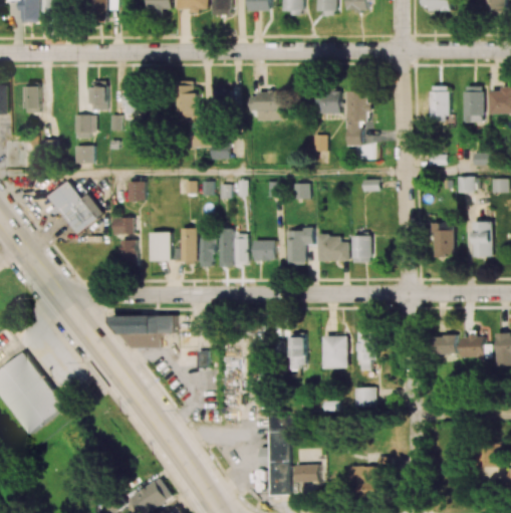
[(5,0),(20,1),(20,23),(38,23),(38,0),(5,0)]
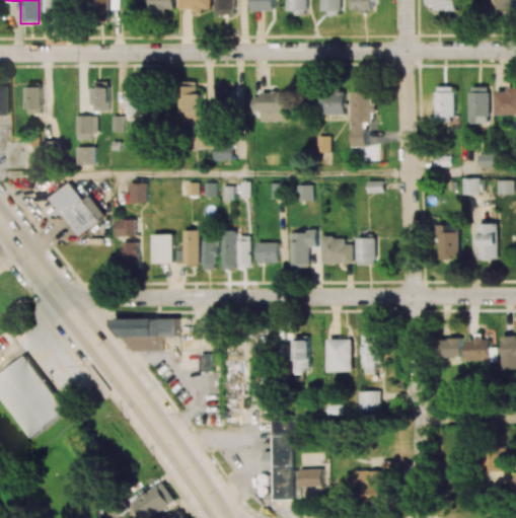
[(42,0),(43,23),(62,23),(61,0),(42,0)]
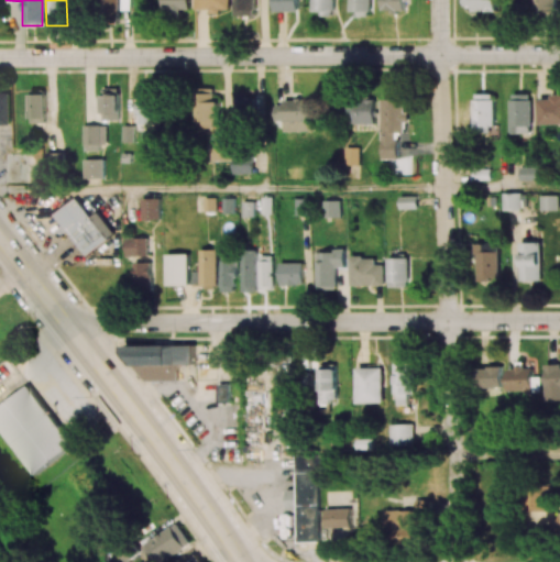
[(116,18),(116,0),(97,0),(97,18),(116,18)]
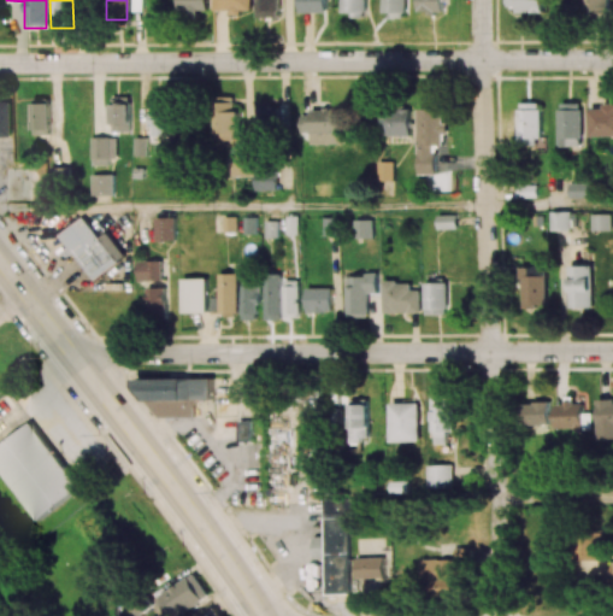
[(176,0),(176,11),(186,11),(186,13),(205,15),(205,0),(176,0)]
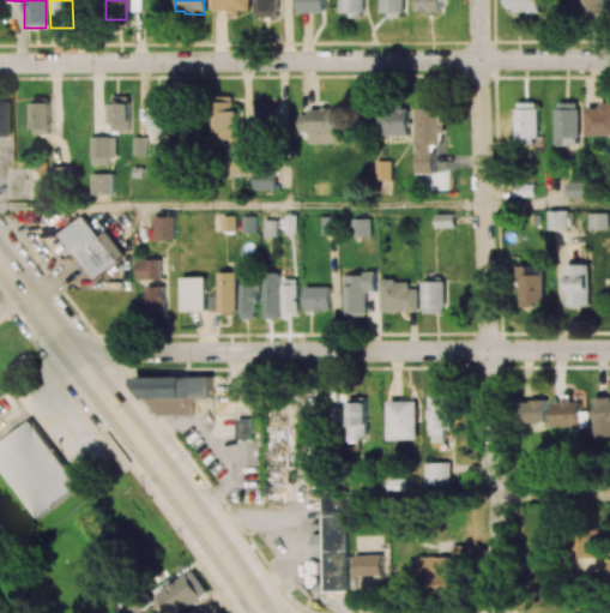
[(247,11),(246,0),(210,0),(211,12),(247,11)]
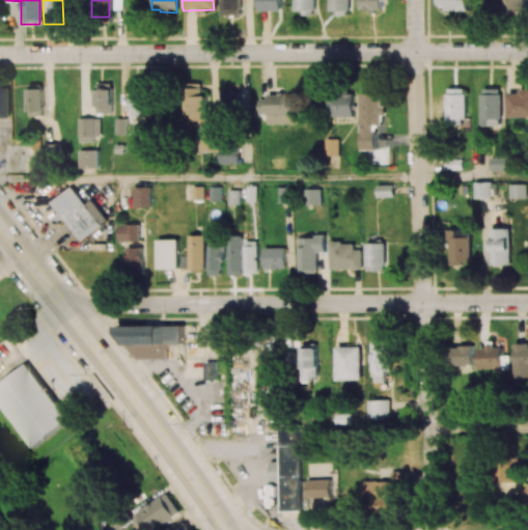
[(219,0),(219,16),(238,16),(238,0),(219,0)]
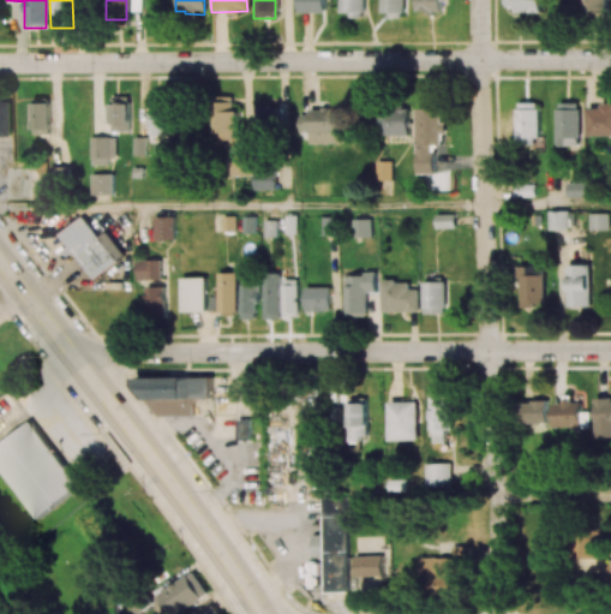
[(322,0),(297,0),(297,13),(323,12),(322,0)]
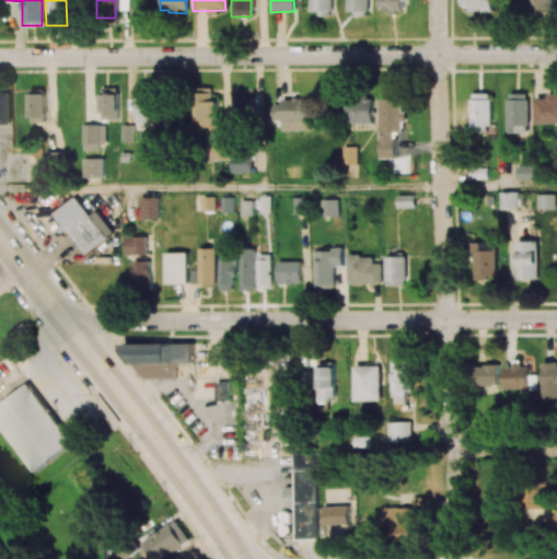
[(309,0),(310,11),(318,11),(318,16),(331,16),(331,0),(309,0)]
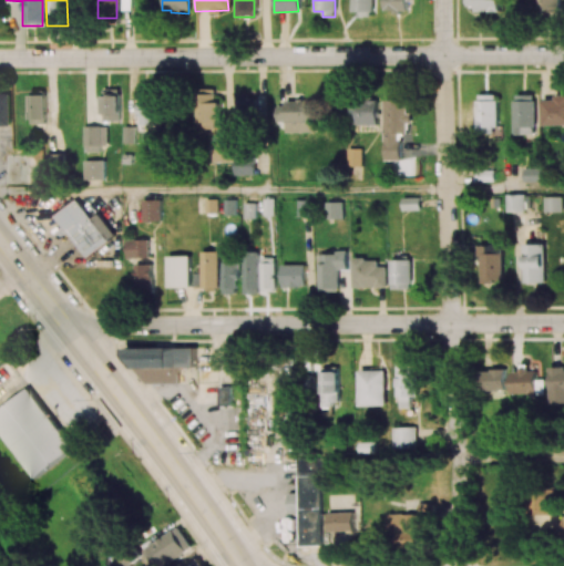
[(370,0),(349,0),(350,13),(371,13),(370,0)]
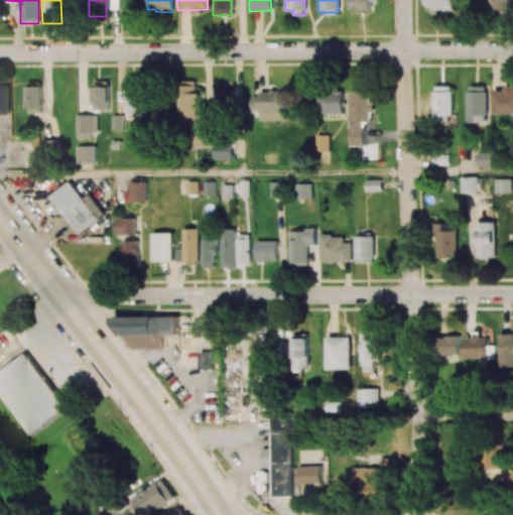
[(347,0),(348,10),(368,9),(368,0),(347,0)]
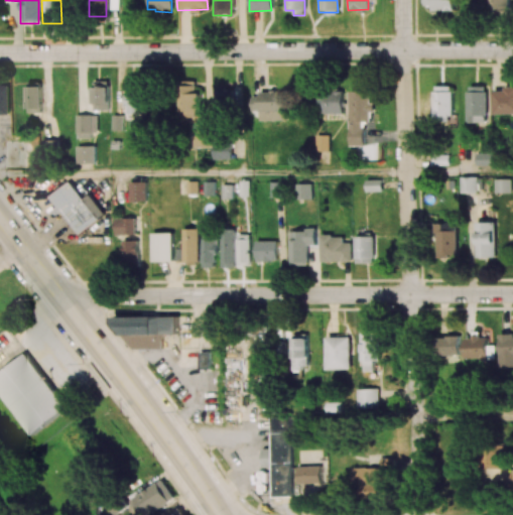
[(451,9),(450,0),(421,0),(422,10),(451,9)]
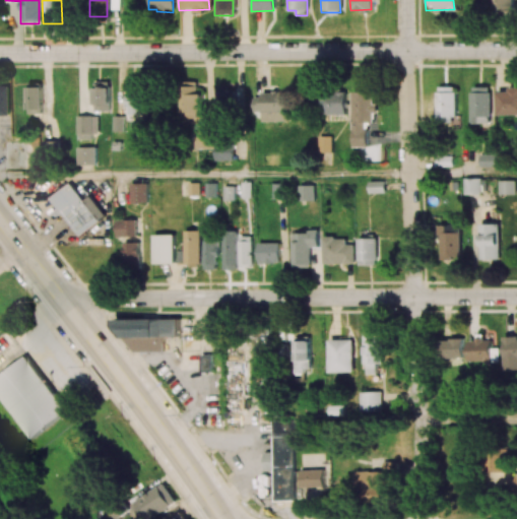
[(490,0),(490,15),(510,15),(510,0),(490,0)]
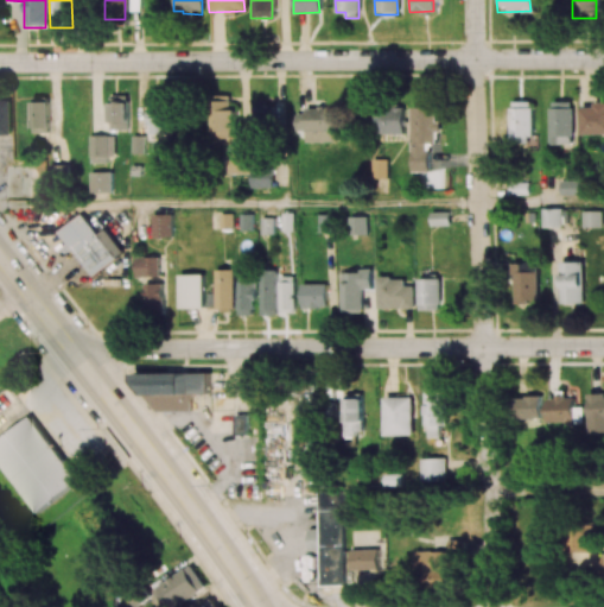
[(126,130),(126,95),(107,95),(106,130),(126,130)]
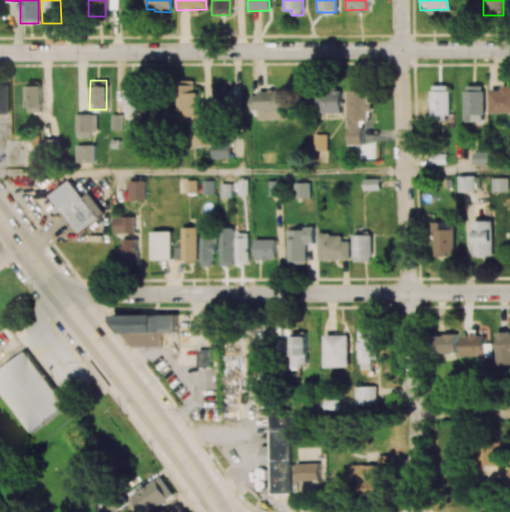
[(122,114),(139,114),(140,80),(123,80),(122,114)]
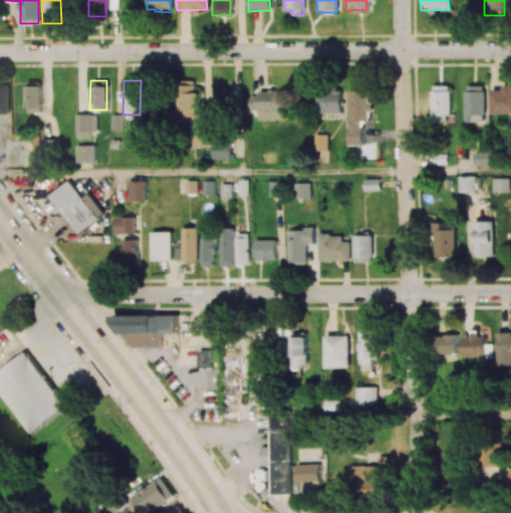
[(192,85),(176,85),(176,119),(191,119),(191,111),(198,111),(198,92),(193,92),(192,85)]
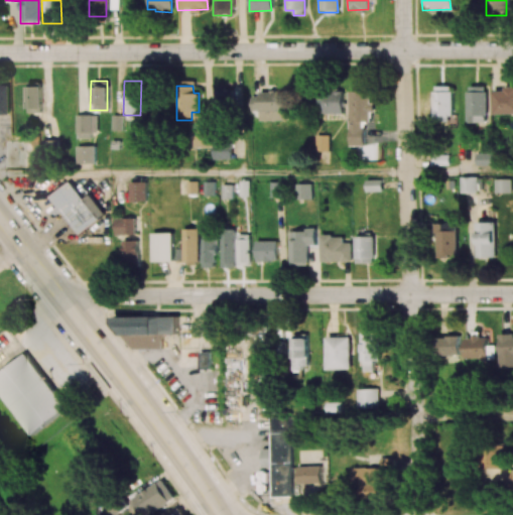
[(449,86),(430,87),(431,122),(450,122),(449,86)]
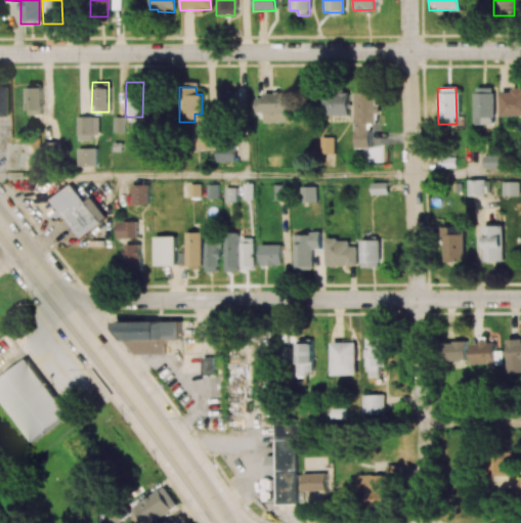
[(472,125),(491,125),(492,88),(473,87),(472,125)]
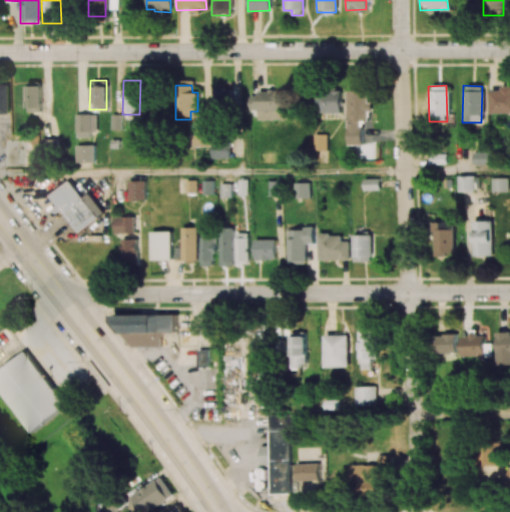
[(488,90),(489,113),(509,112),(509,85),(499,86),(499,90),(488,90)]
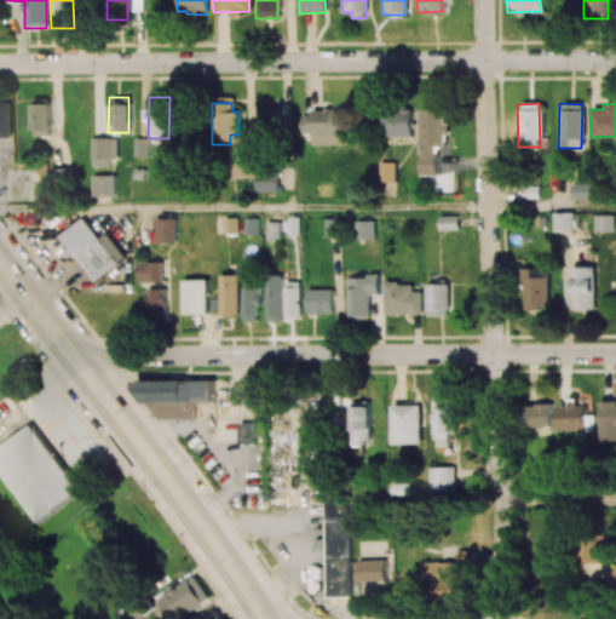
[(30,136),(47,136),(46,104),(29,104),(30,136)]
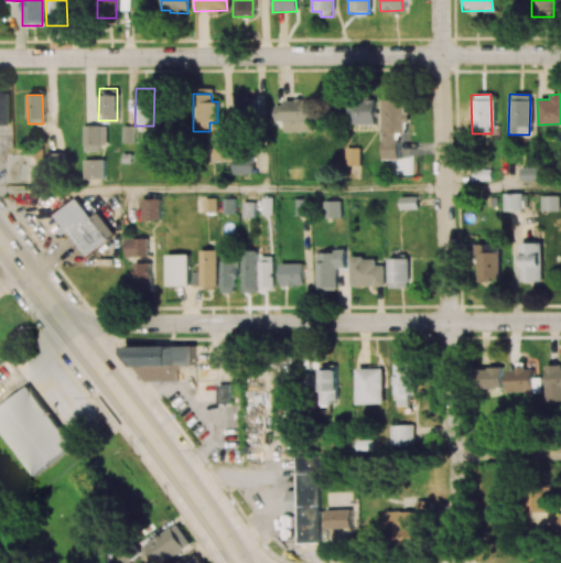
[(251,118),(252,97),(233,96),(232,118),(251,118)]
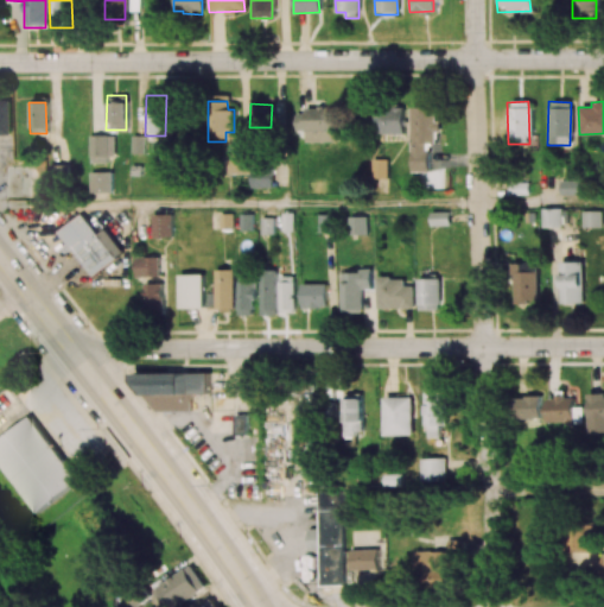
[(409,107),(411,171),(427,171),(427,144),(437,144),(437,121),(434,121),(434,107),(409,107)]
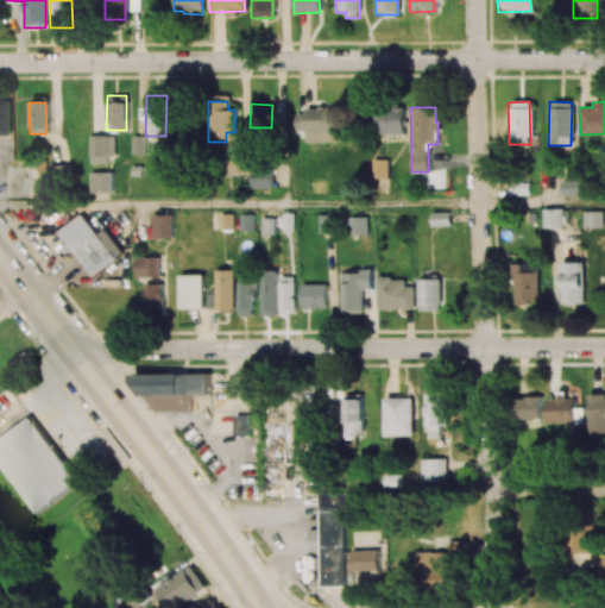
[(304,143),(336,142),(335,110),(294,110),(295,132),(304,132),(304,143)]
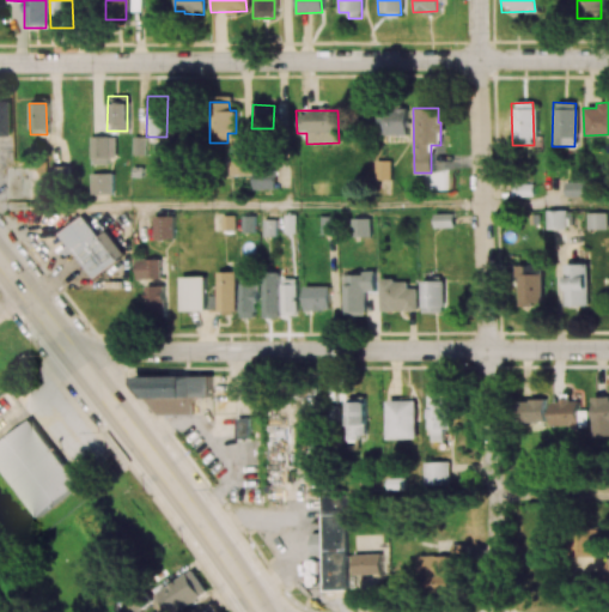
[(406,134),(406,111),(373,111),(373,135),(406,134)]
